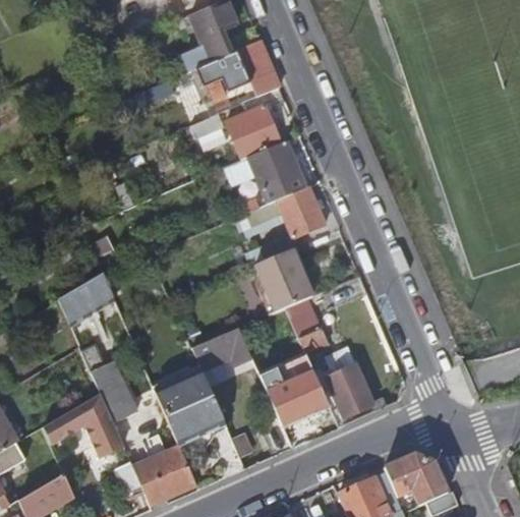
[(236,49),(261,40),(254,25),(231,38),(231,39),(225,41),(221,31),(227,29),(237,23),(226,0),(224,0),(191,14),(204,44),(185,52),(192,68),(195,67),(236,49)]
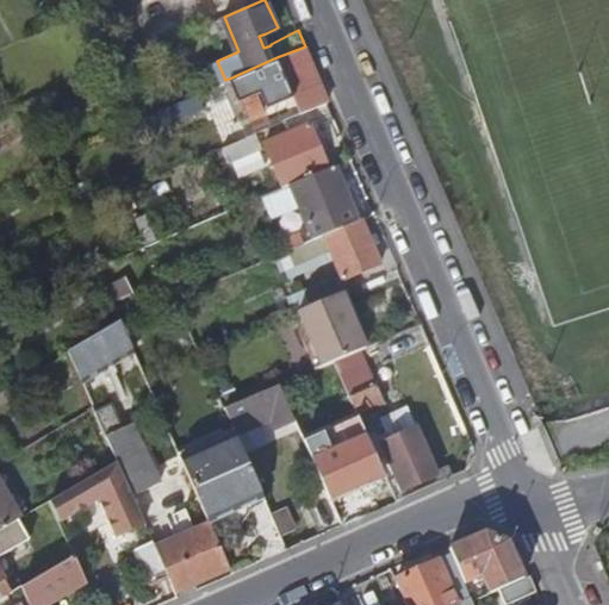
[(263,48),(271,45),(271,44),(266,33),(259,36),(263,48)]
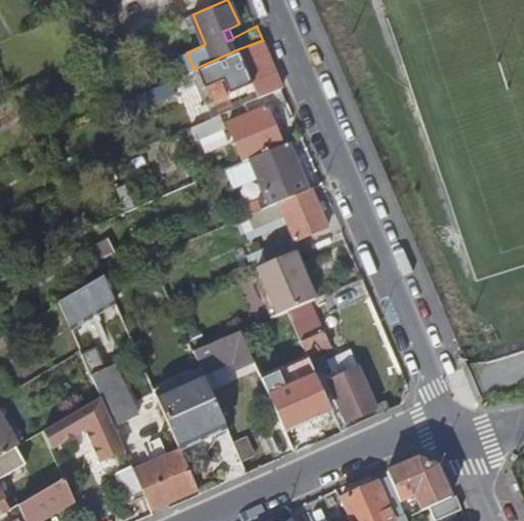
[(282,86),(263,40),(238,49),(241,55),(227,62),(243,104),(282,86)]
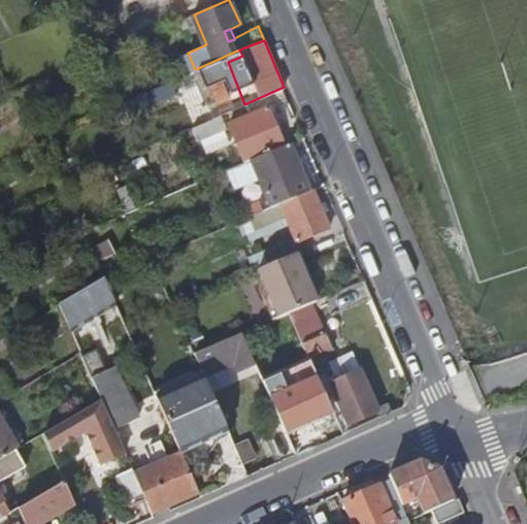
[(200,74),(198,68),(195,69),(187,73),(191,80),(196,78),(195,76),(200,74)]
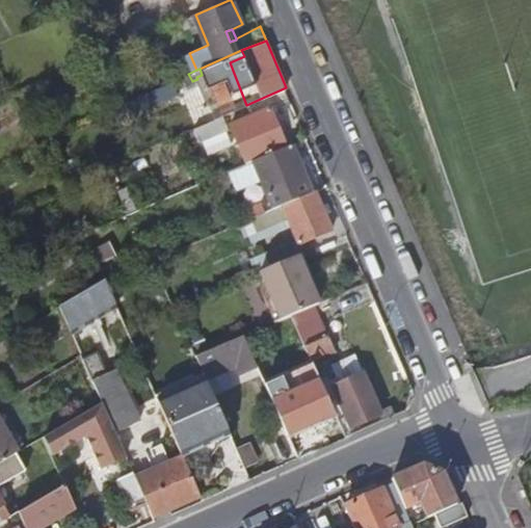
[(129,85),(134,97),(166,82),(164,78),(161,72),(129,85)]
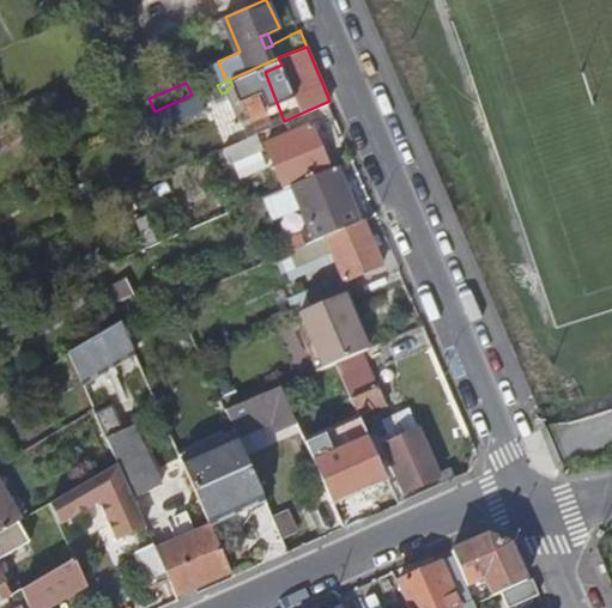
[(155,111),(145,115),(149,126),(203,103),(198,92),(192,95),(155,111)]
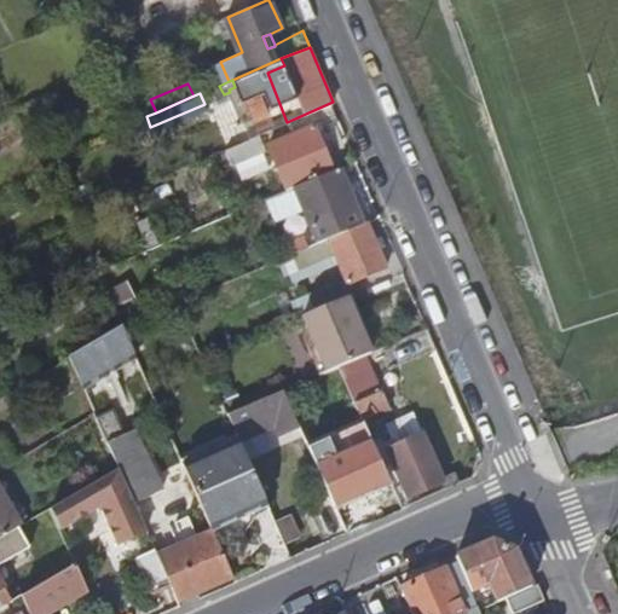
[(296,184),(333,169),(315,126),(271,144),(289,187),(296,184)]
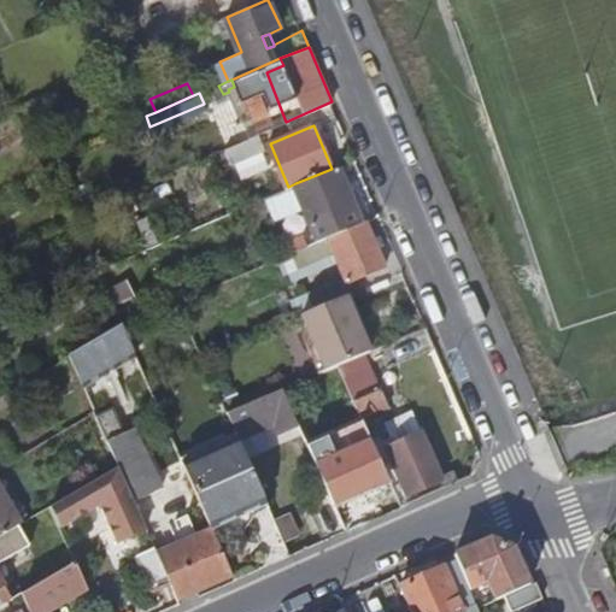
[(259,133),(226,147),(232,162),(265,148),(259,133)]
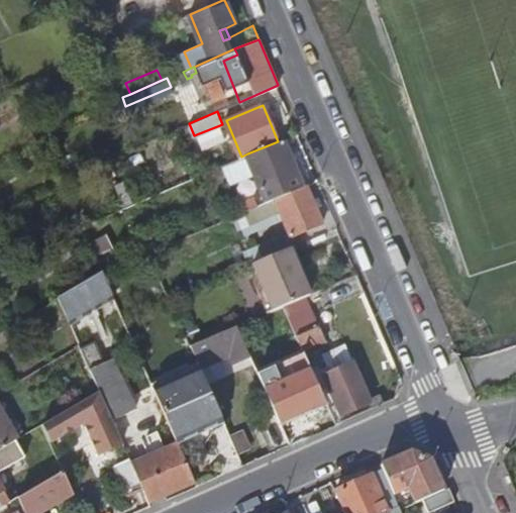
[(268,200),(305,184),(285,138),(278,141),(248,154),(255,173),(262,189),(264,188),(268,200)]
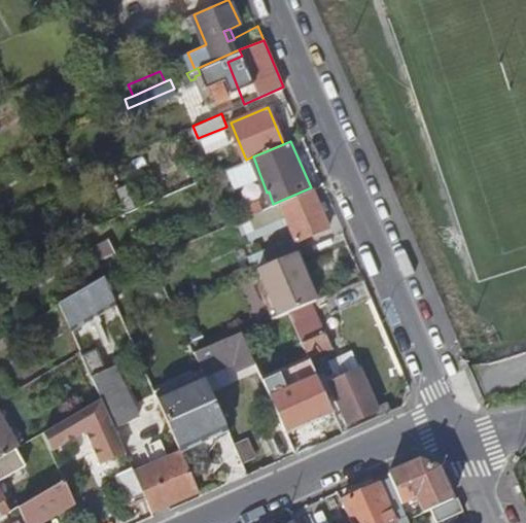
[(241,184),(260,176),(253,157),(229,167),(237,185),(241,182),(241,184)]
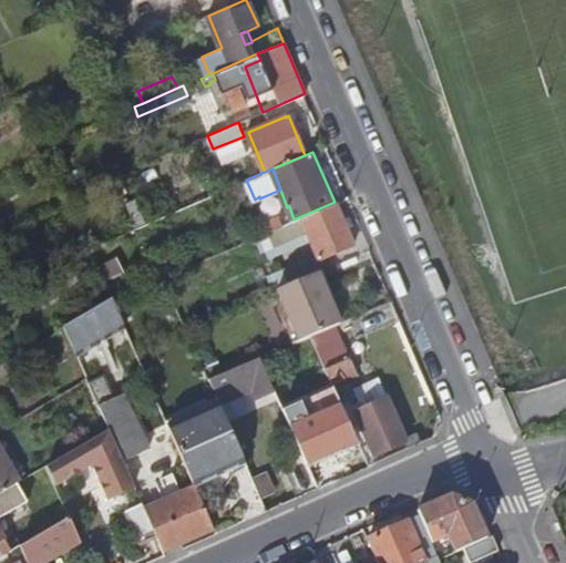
[(354,243),(337,201),(335,202),(294,219),(292,219),(284,224),(270,229),(275,239),(283,236),(283,237),(306,227),(319,258),(354,243)]
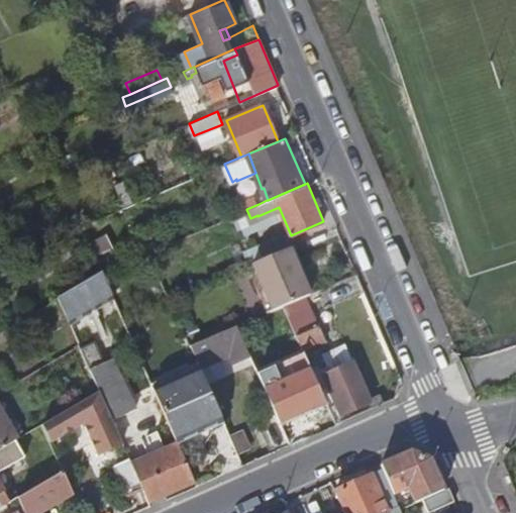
[(259,204),(255,196),(243,202),(246,209),(259,204)]
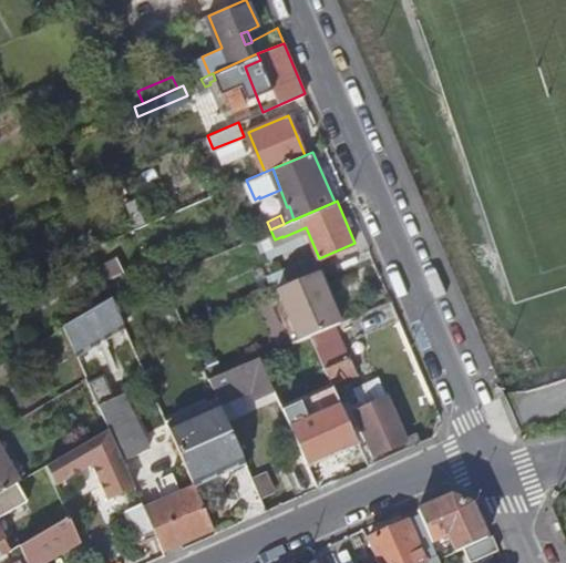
[(289,282),(314,272),(307,258),(284,268),(289,282)]
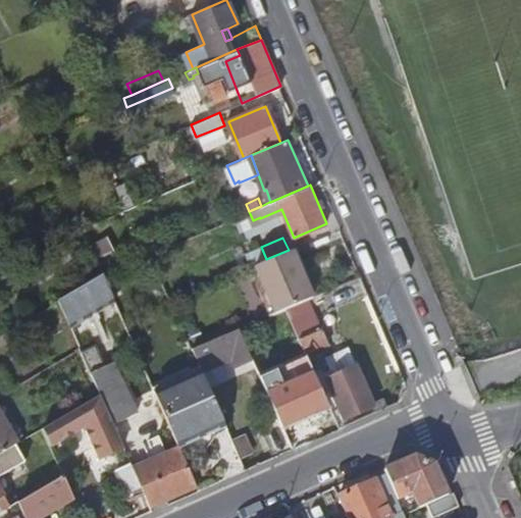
[(103,240),(89,246),(98,265),(112,258),(103,240)]
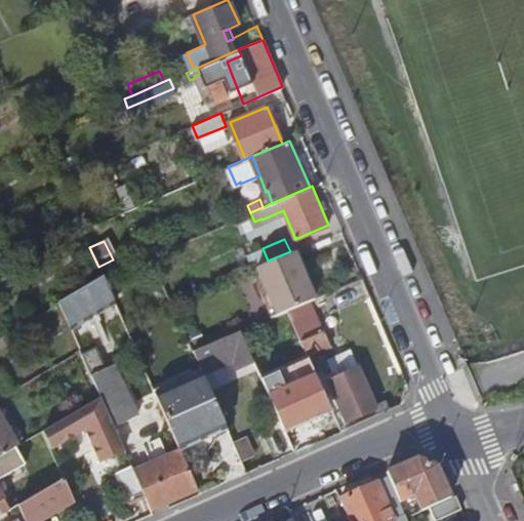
[(256,266),(277,312),(287,309),(311,298),(315,296),(295,249),(290,251),(268,261),(256,266)]
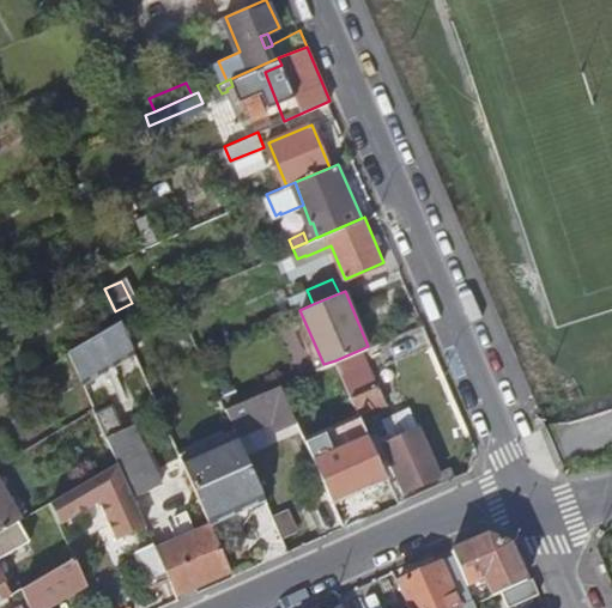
[(121,322),(70,352),(78,374),(131,344),(121,322)]
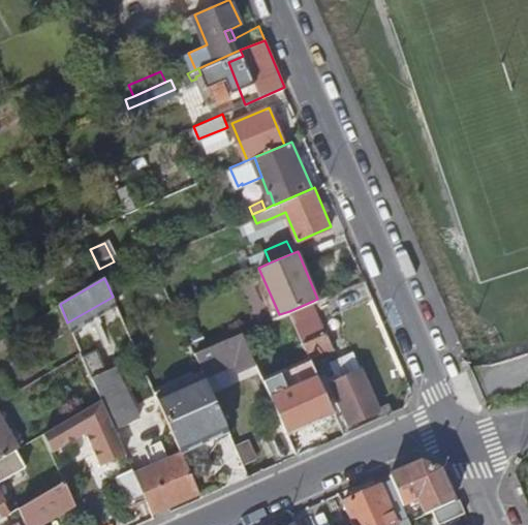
[(334,346),(313,301),(289,311),(292,318),(310,358),(334,346)]
